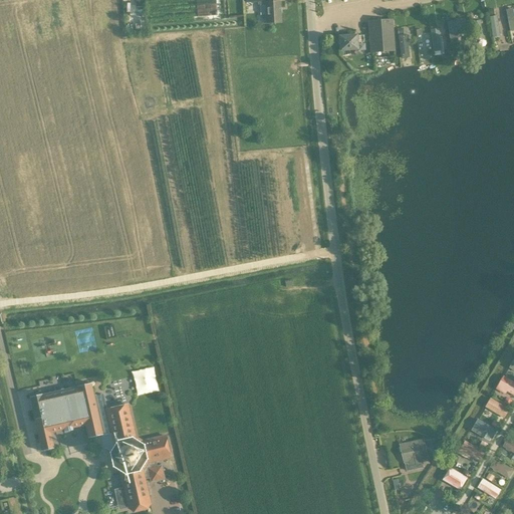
[(279,2),(269,2),(269,0),(257,0),(257,5),(265,4),(266,23),(280,23),(279,2)]
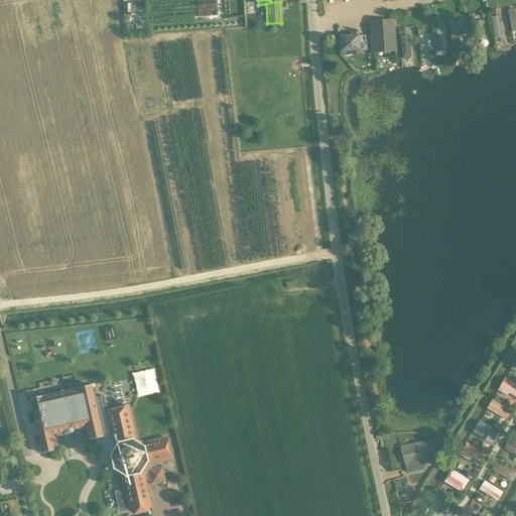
[(515,18),(513,7),(506,9),(512,30),(515,29),(515,18)]
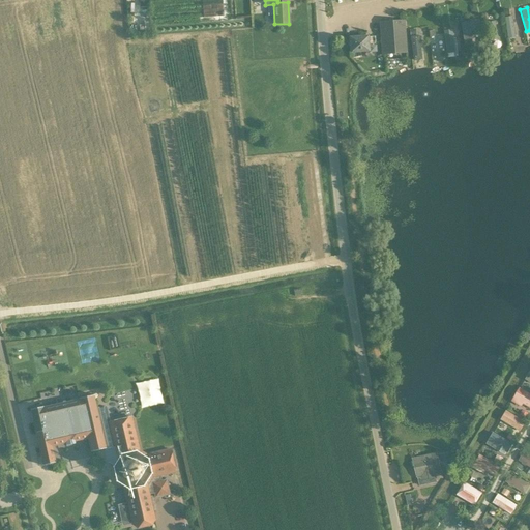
[(506,37),(514,37),(513,16),(505,16),(506,37)]
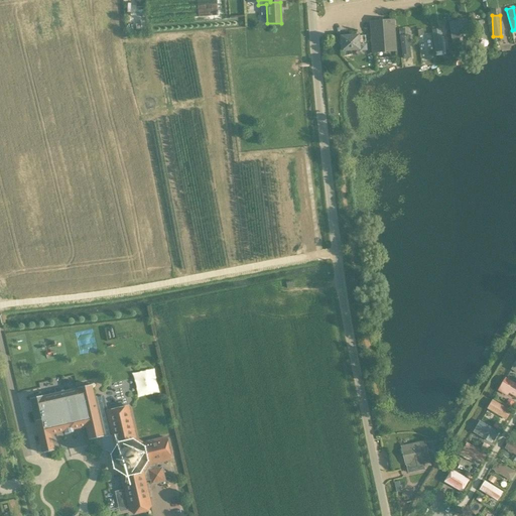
[(394,19),(372,21),(369,21),(371,53),(396,51),(394,19)]
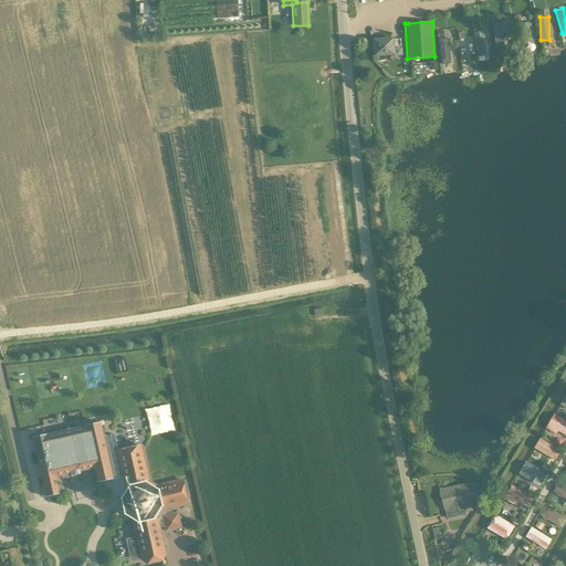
[(513,49),(510,21),(492,23),(495,51),(513,49)]
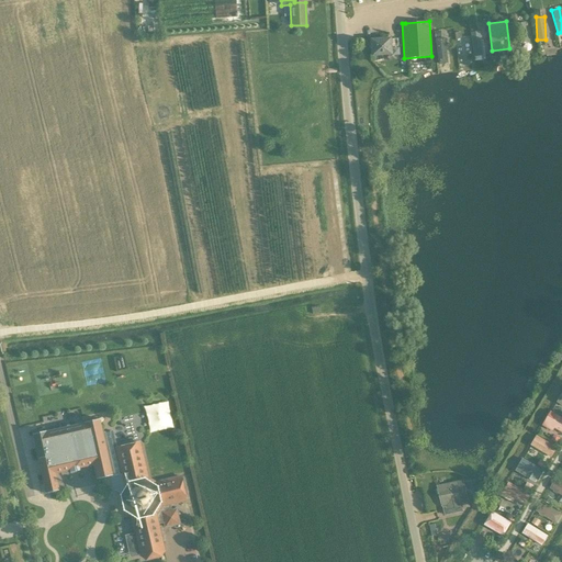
[(518,43),(528,42),(524,21),(514,23),(518,43)]
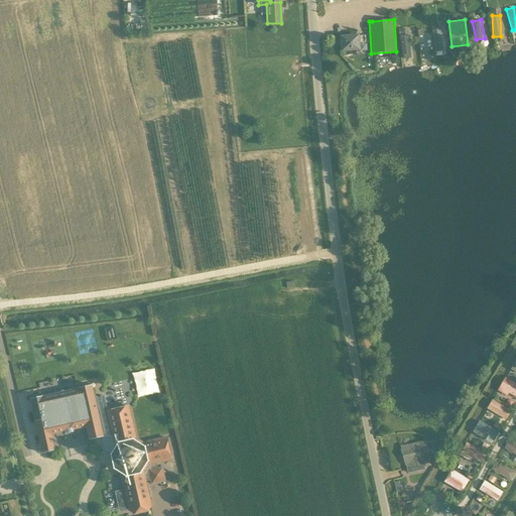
[(440,29),(431,30),(433,51),(442,50),(440,29)]
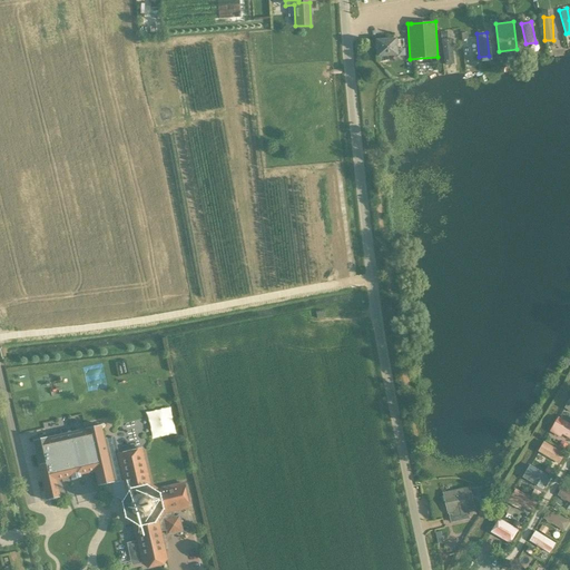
[(461,35),(462,58),(471,58),(470,33),(461,35)]
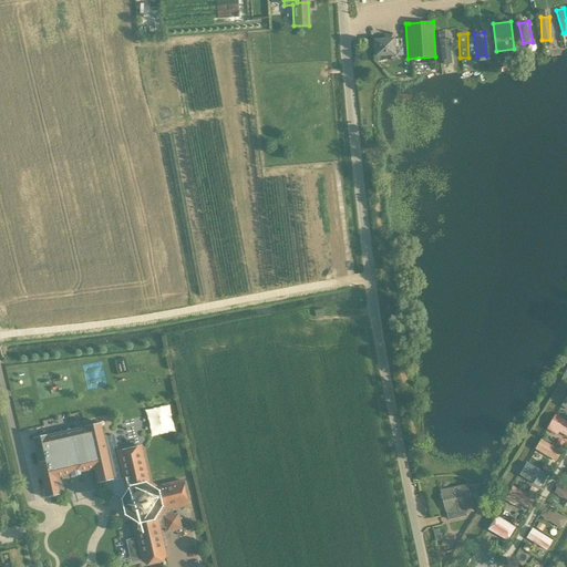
[(440,63),(450,63),(447,38),(439,38),(440,63)]
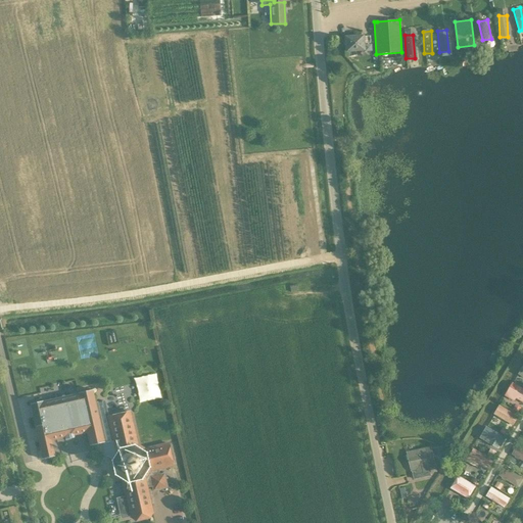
[(362,37),(345,38),(346,51),(363,50),(362,37)]
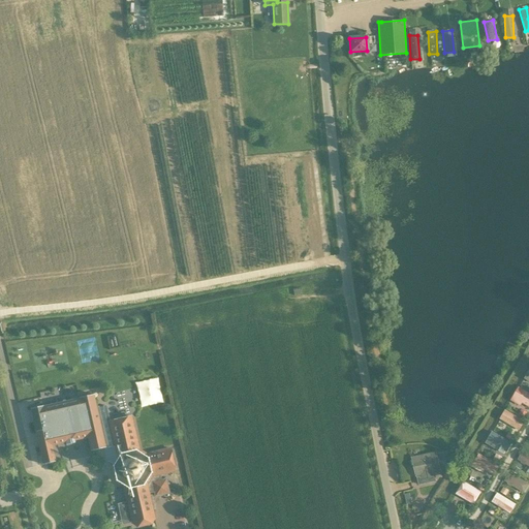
[(139,405),(163,402),(160,378),(136,381),(139,405)]
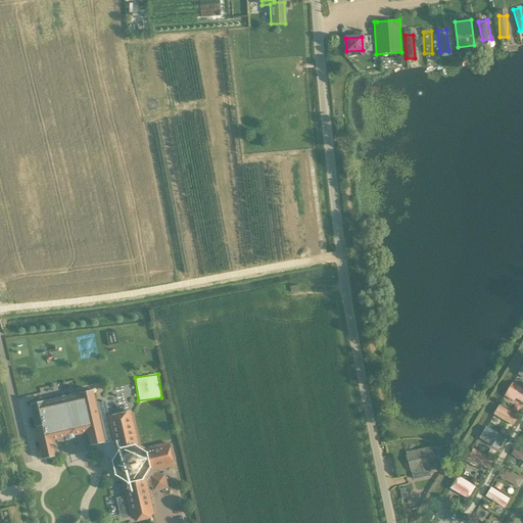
[(522,402),(522,388),(512,381),(504,394),(514,401),(516,398),(522,402)]
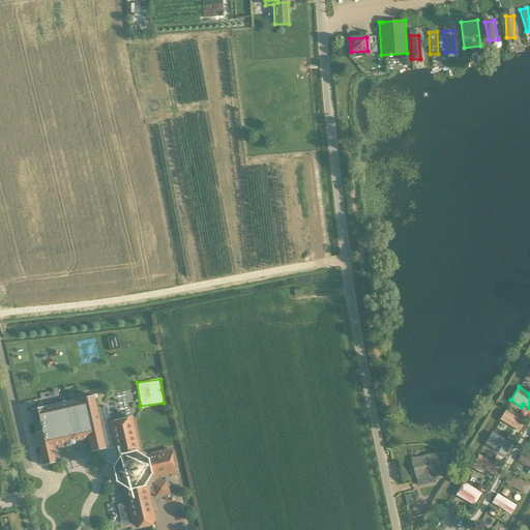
[(154,518),(149,496),(155,495),(156,499),(170,496),(167,481),(162,482),(160,475),(175,472),(170,449),(146,454),(139,450),(131,417),(109,422),(104,400),(95,402),(93,395),(79,399),(80,400),(43,408),(42,407),(30,410),(31,412),(42,464),(41,464),(42,466),(55,463),(51,447),(65,443),(65,445),(74,444),(74,442),(87,439),(90,451),(90,452),(104,449),(107,463),(114,468),(117,480),(123,484),(131,523),(154,518)]
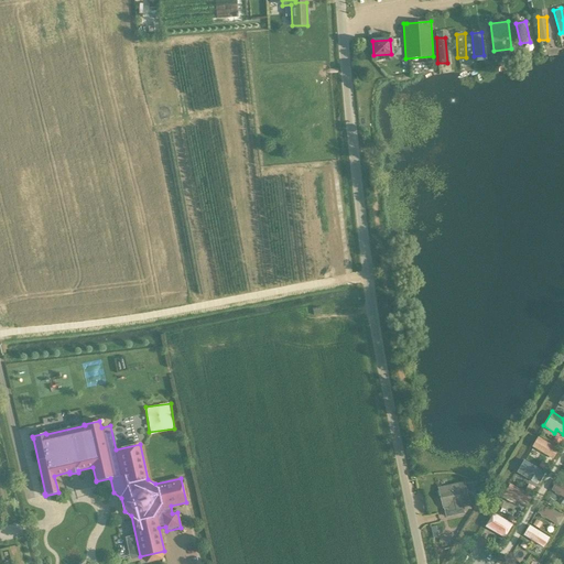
[(555,457),(560,446),(535,437),(531,448),(555,457)]
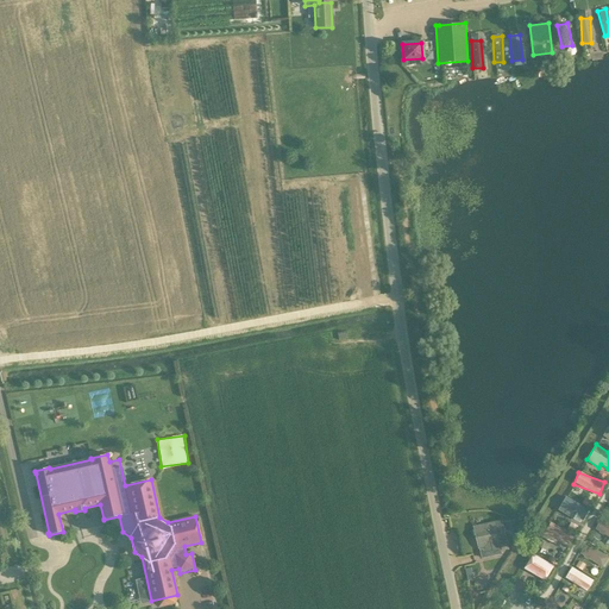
[(582,523),(590,509),(565,495),(557,510),(582,523)]
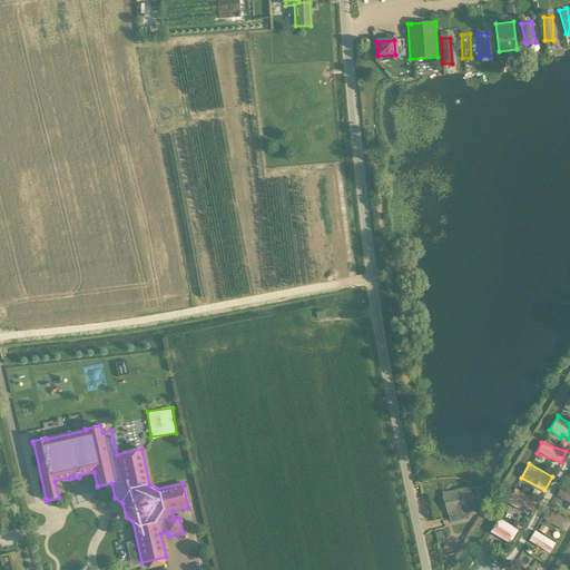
[(557,495),(569,502),(569,489),(562,485),(557,495)]
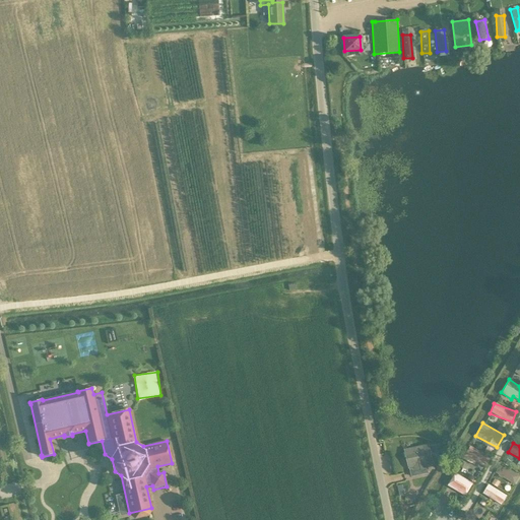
[(408,468),(409,468),(411,476),(429,473),(427,465),(434,463),(433,459),(444,456),(441,444),(430,446),(430,444),(404,450),(408,468)]
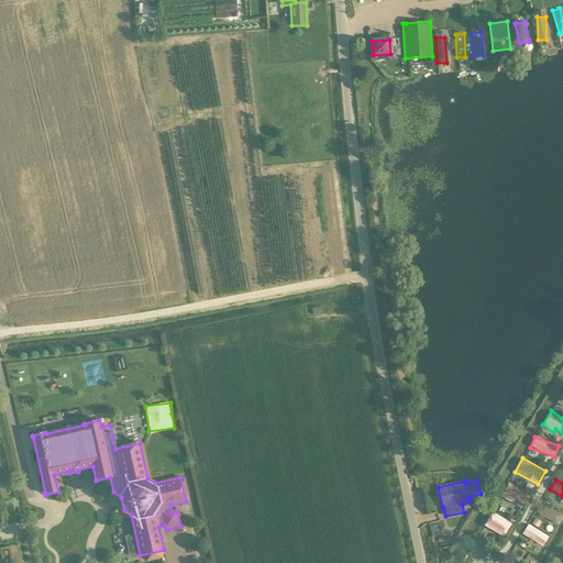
[(500,496),(514,504),(516,500),(525,505),(531,495),(508,482),(500,496)]
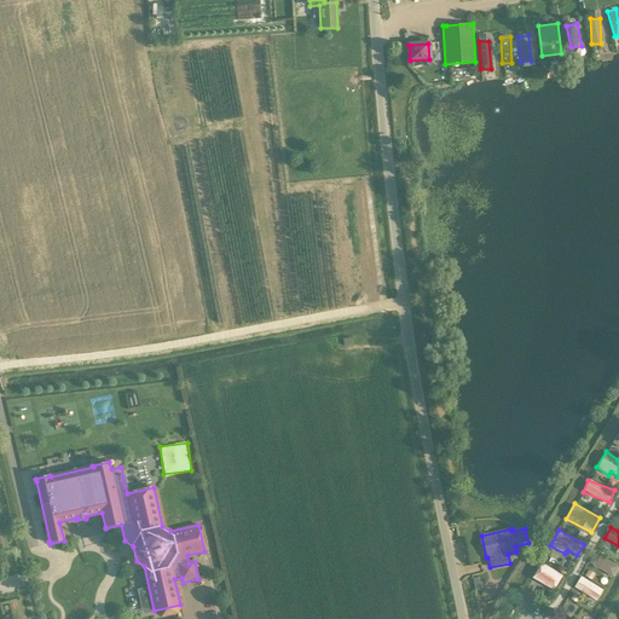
[(589,562),(611,577),(618,566),(596,551),(589,562)]
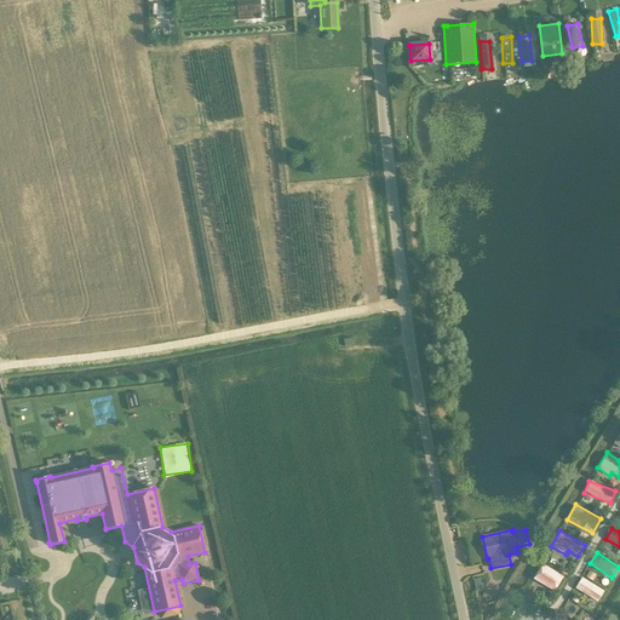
[(556,591),(564,574),(540,563),(532,580),(556,591)]
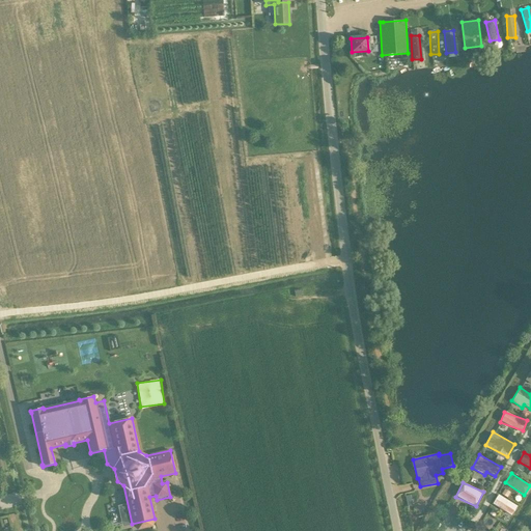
[(512,515),(519,506),(499,493),(493,503),(512,515)]
